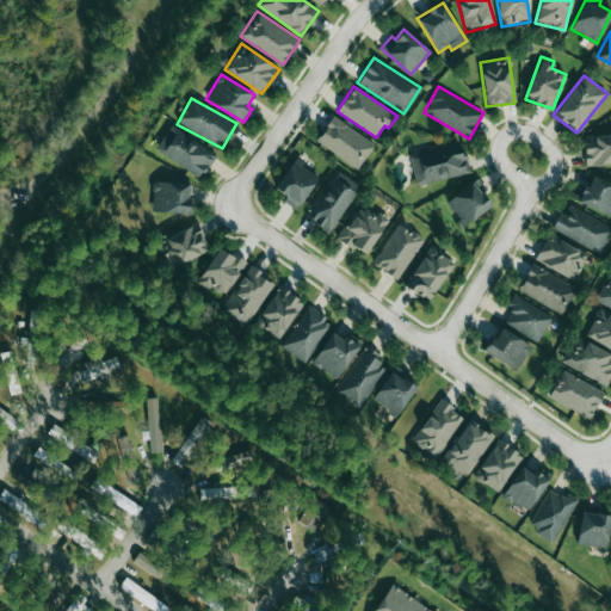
[(375,144),(333,116),(315,141),(358,170),(375,144)]
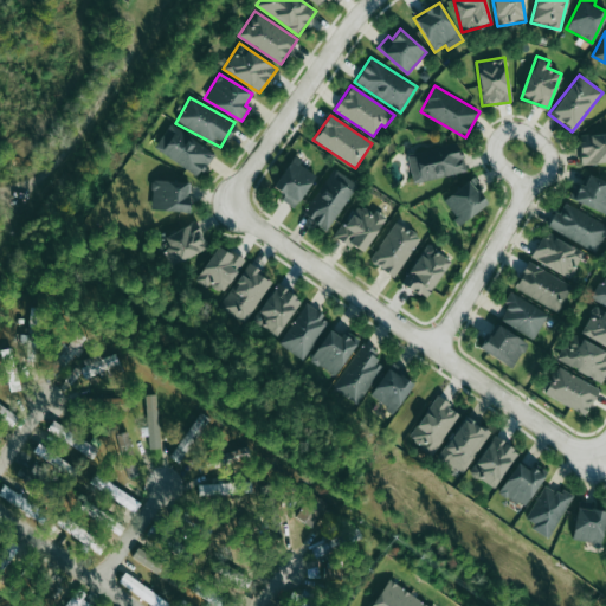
[(199,178),(214,153),(171,123),(154,148),(199,178)]
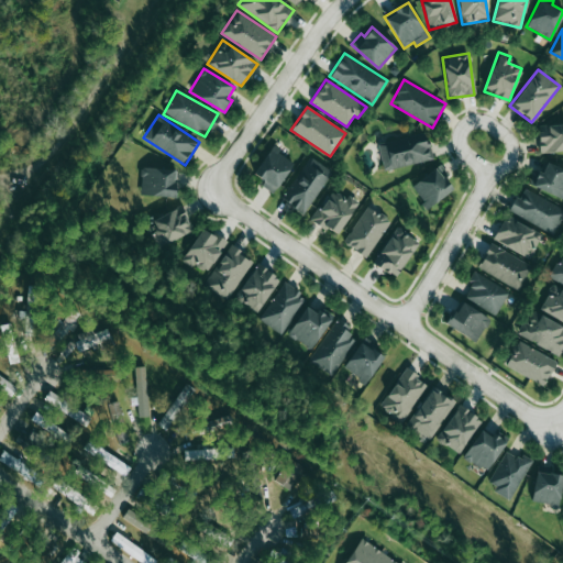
[(562,151),(562,125),(538,127),(539,152),(562,151)]
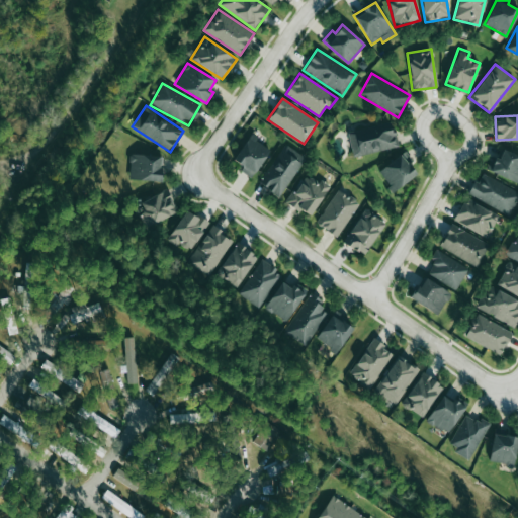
[(353,157),(398,147),(393,121),(347,132),(353,157)]
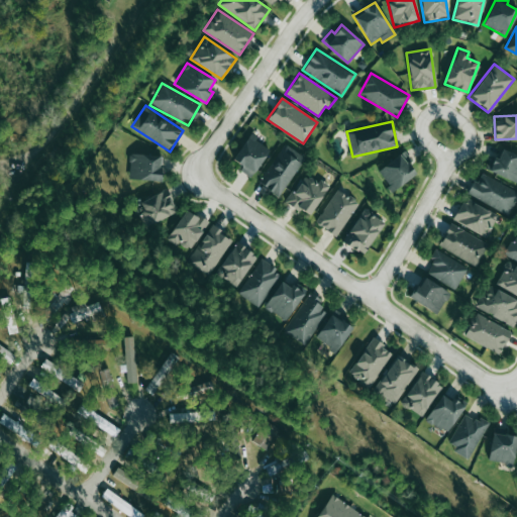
[(250,178),(270,149),(249,134),(232,159),(242,166),(239,170),(250,178)]
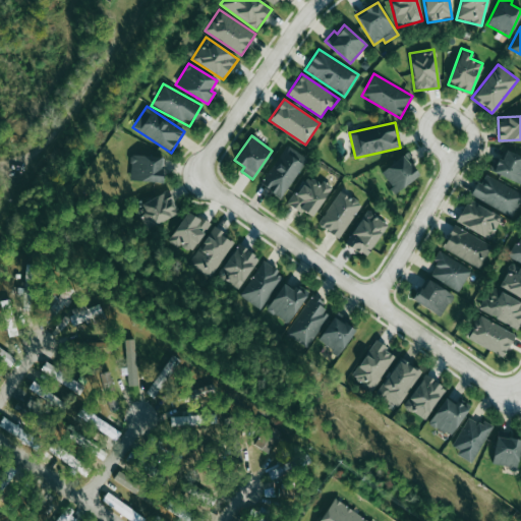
[(259,184),(280,197),(307,159),(287,145),(259,184)]
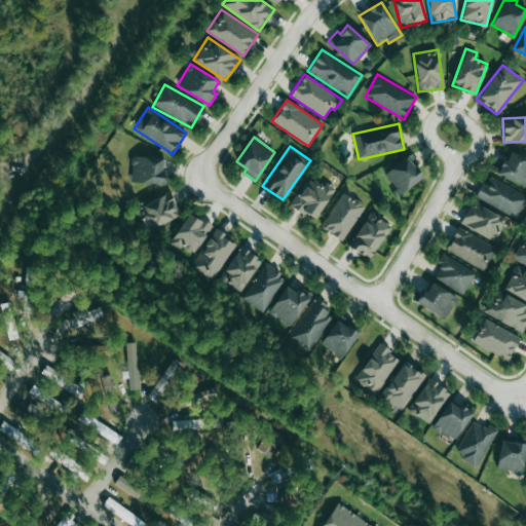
[(525,157),(510,152),(506,160),(502,159),(497,175),(525,185),(525,157)]
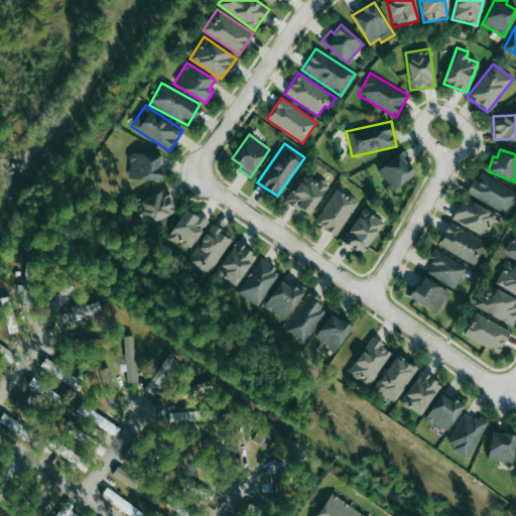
[(390,190),(417,173),(403,151),(376,169),(390,190)]
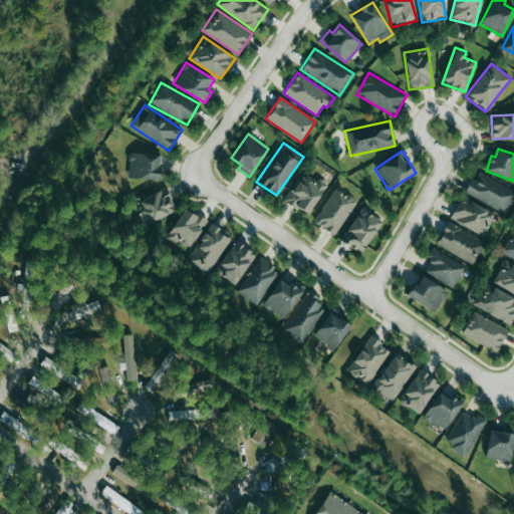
[(160,179),(161,154),(129,153),(127,179),(160,179)]
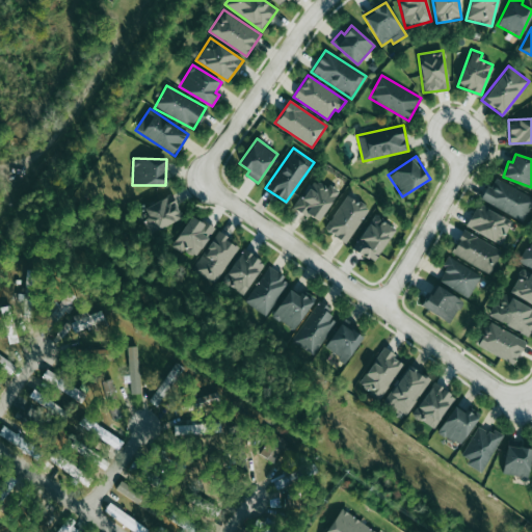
[(481,202),(524,220),(531,202),(531,195),(491,178),(481,202)]
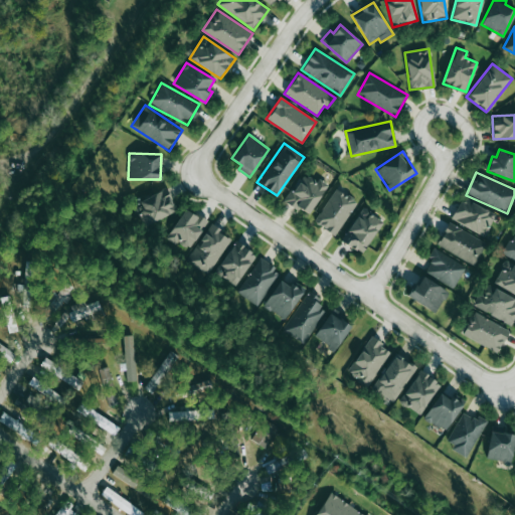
[(285,200),(307,215),(328,185),(318,178),(316,182),(304,173),(285,200)]
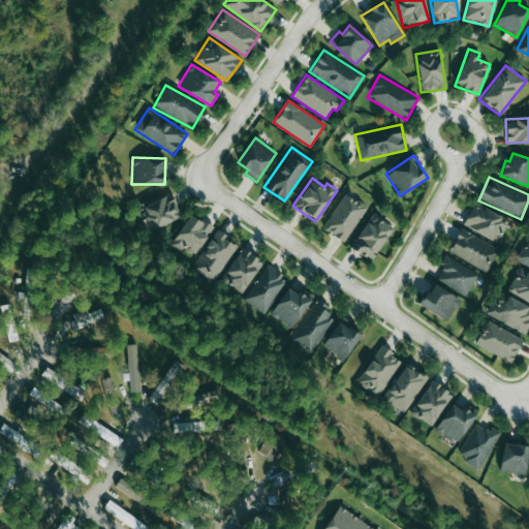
[(148,232),(182,216),(169,193),(135,210),(148,232)]
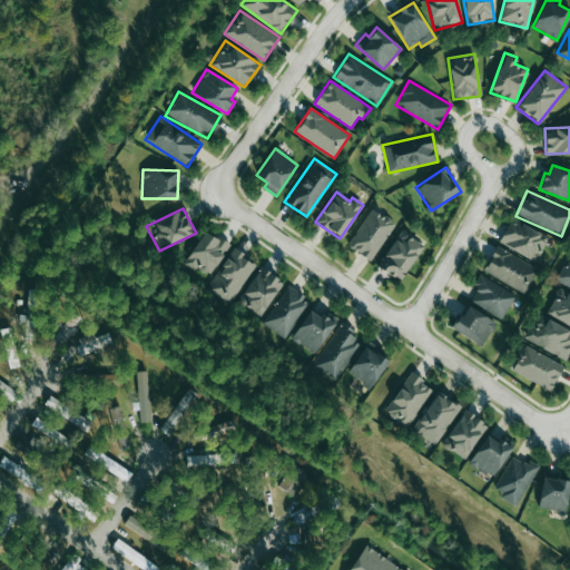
[(393,219),(367,208),(350,248),(374,259),(393,219)]
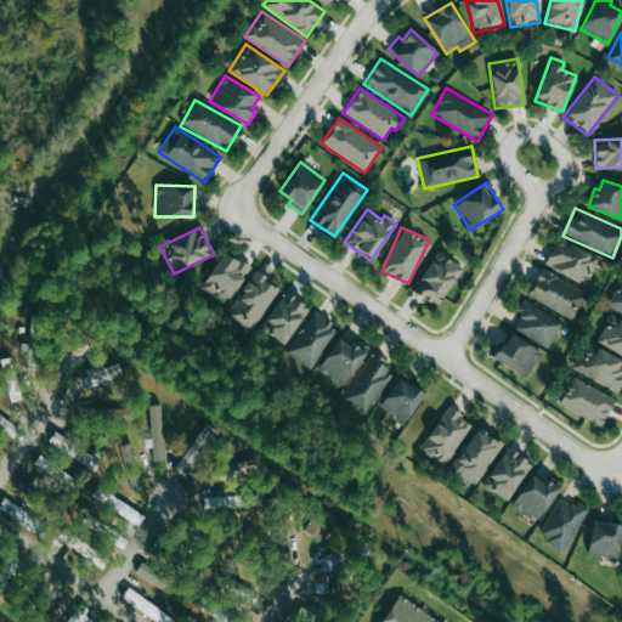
[(598,255),(557,241),(546,269),(588,283),(598,255)]
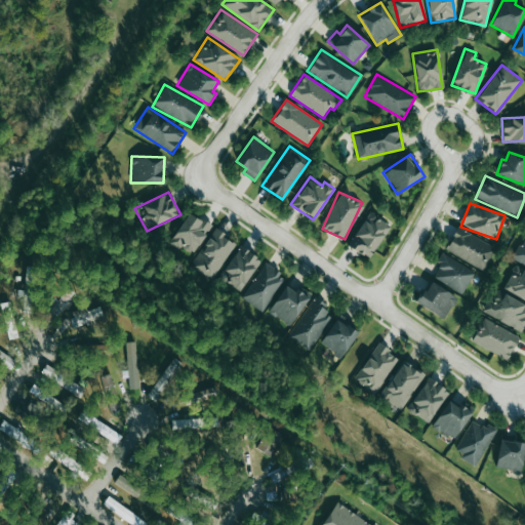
[(191,255),(210,227),(189,211),(169,240),(191,255)]
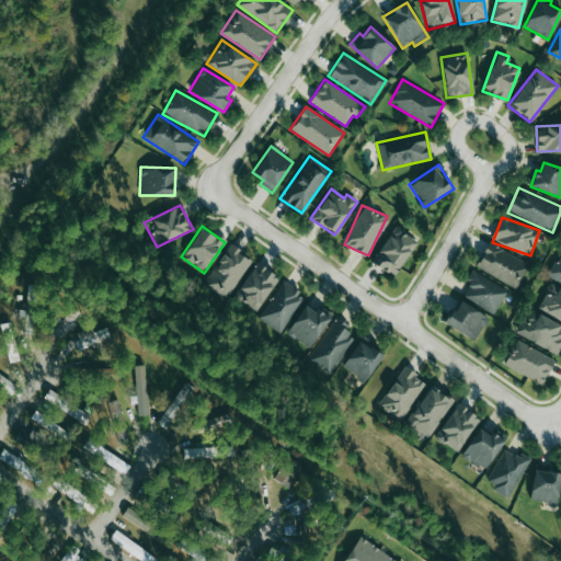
[(392,276),(418,242),(396,226),(370,261),(392,276)]
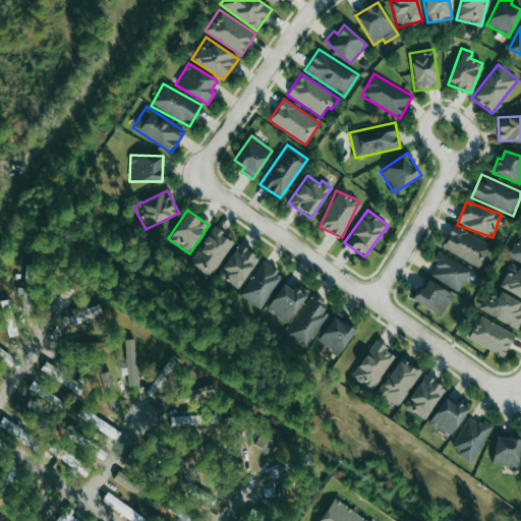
[(478,269),(491,245),(454,225),(441,247),(478,269)]
